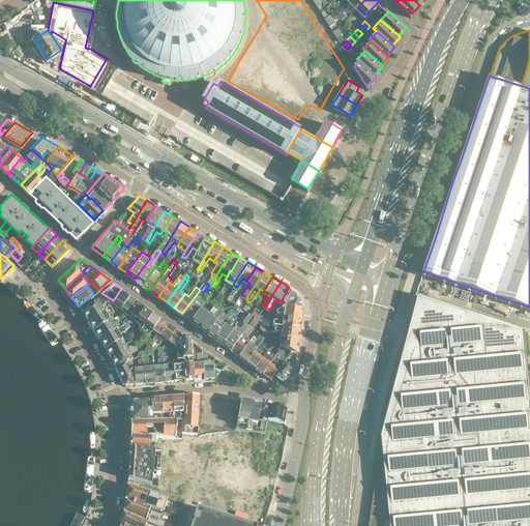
[(281,301),(273,307),(274,309),(298,296),(296,292),(289,287),(281,301)]
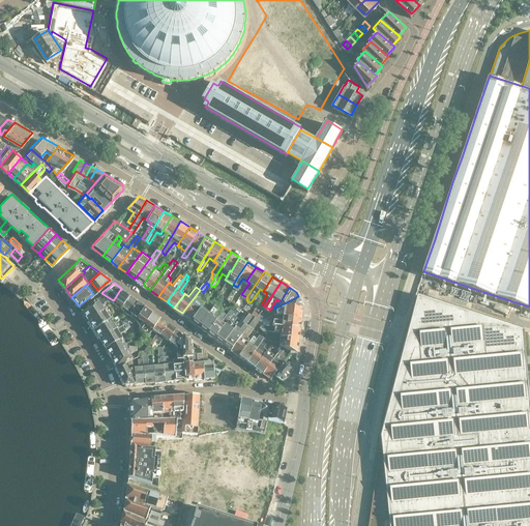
[(114,299),(113,300),(116,302),(119,304),(120,307),(122,304),(129,294),(121,288),(114,299)]
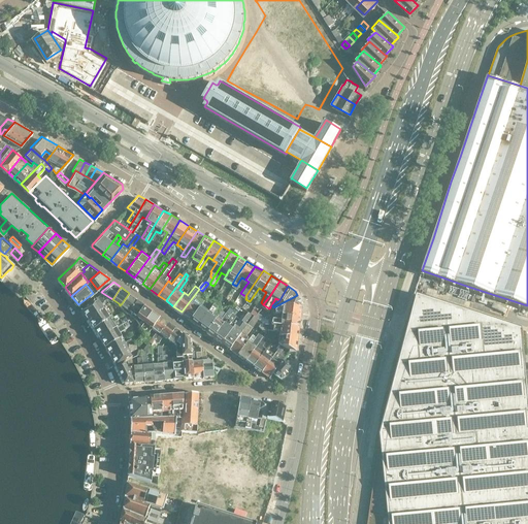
[(192,298),(182,312),(190,318),(200,304),(204,298),(200,295),(203,291),(199,289),(192,298)]
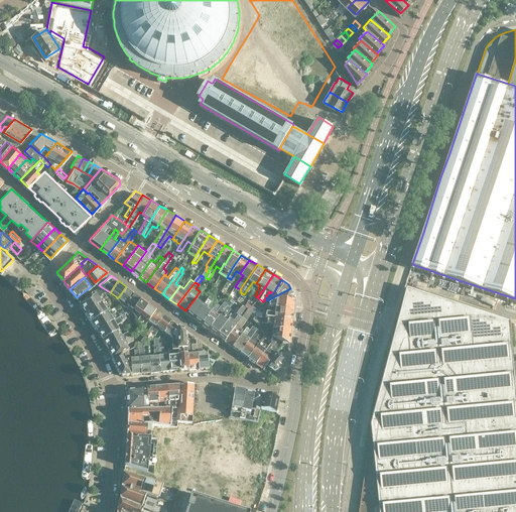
[(372,421),(361,500),(362,500),(380,503),(380,511),(515,511),(515,385),(510,320),(413,287),(407,285),(407,286),(372,421)]
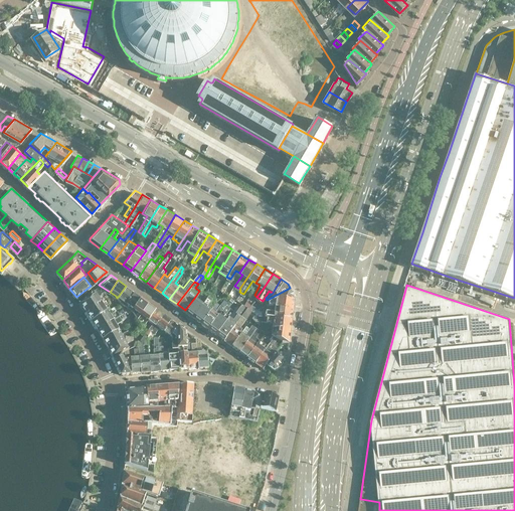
[(117,298),(124,303),(126,301),(133,291),(126,286),(119,296),(117,298)]
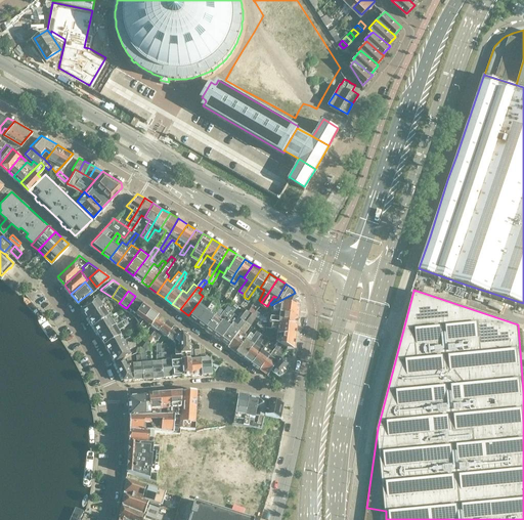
[(279,307),(279,310),(298,312),(299,303),(295,293),(271,305),(269,306),(270,308),(279,307)]
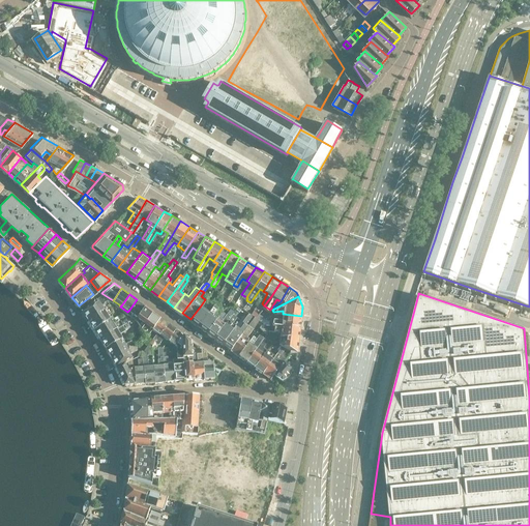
[(96,297),(82,310),(88,319),(102,308),(110,303),(107,299),(100,303),(96,297)]
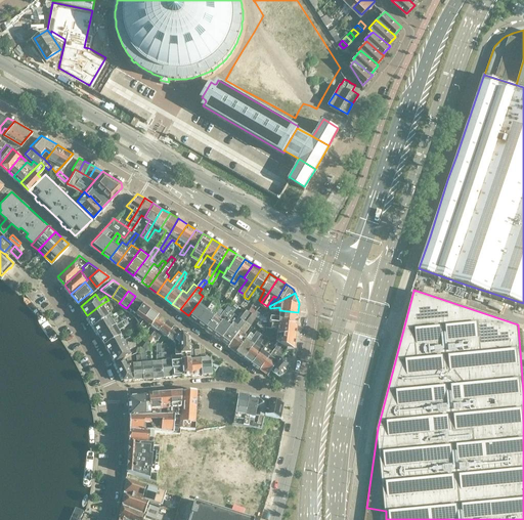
[(199,302),(188,315),(197,320),(206,307),(211,301),(211,300),(213,298),(209,295),(206,299),(203,296),(199,302)]
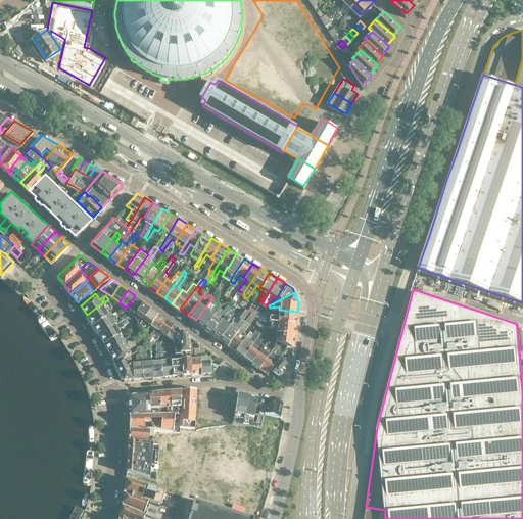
[(128,305),(126,308),(134,314),(135,312),(143,300),(135,295),(128,305)]
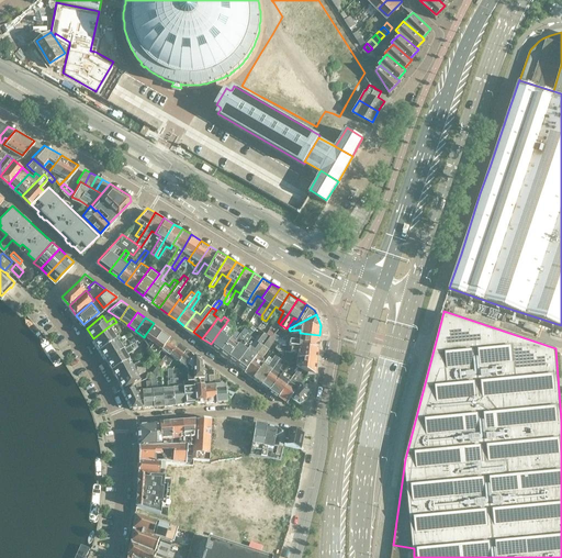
[(239,330),(240,330),(236,335),(233,333),(220,350),(227,356),(238,342),(242,337),(244,333),(249,326),(253,322),(253,321),(248,317),(239,330)]
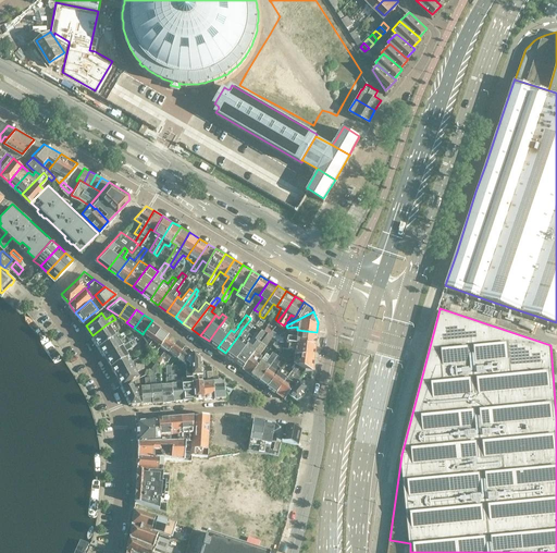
[(108,323),(93,335),(97,342),(98,344),(107,339),(113,336),(113,335),(115,334),(112,329),(119,323),(115,319),(108,323)]
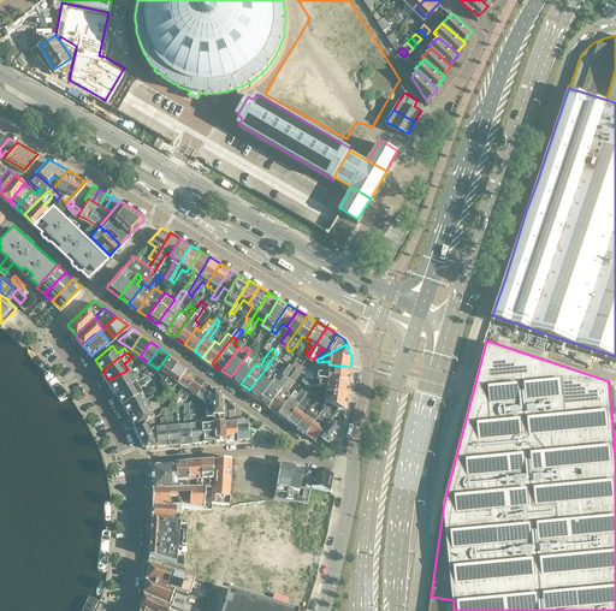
[(231,377),(241,384),(255,365),(249,360),(253,356),(248,353),(231,377)]
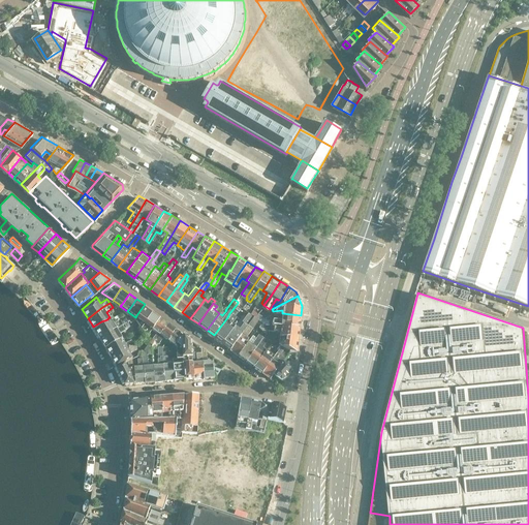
[(136,315),(135,317),(141,326),(145,320),(152,310),(145,304),(136,315)]
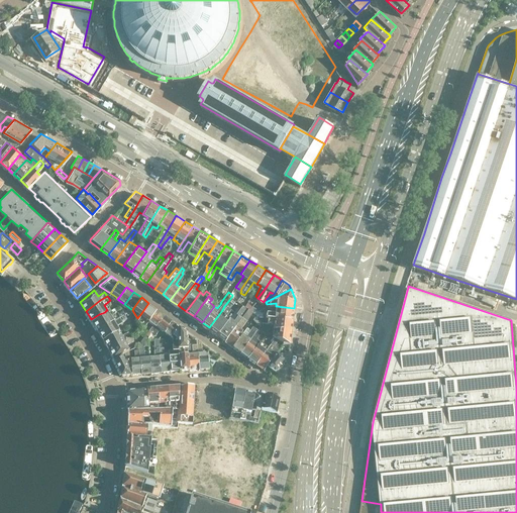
[(148,303),(141,313),(137,318),(142,325),(147,318),(156,308),(148,303)]
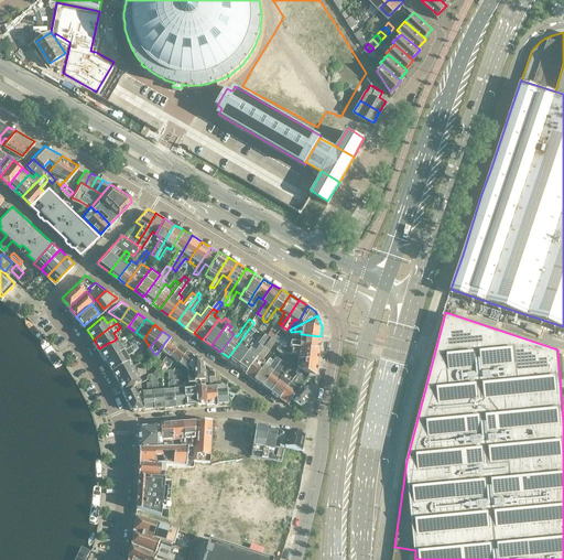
[(247,350),(237,364),(239,365),(246,369),(256,356),(256,355),(271,334),(268,332),(253,348),(250,345),(247,350)]
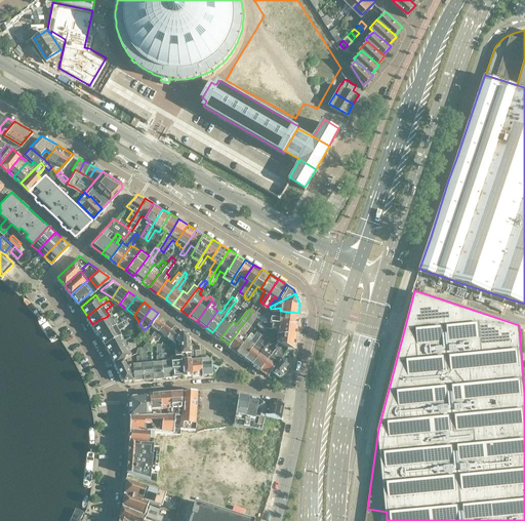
[(101,319),(92,324),(95,328),(97,331),(99,334),(105,331),(107,330),(112,327),(115,325),(117,324),(122,321),(121,319),(119,317),(119,316),(118,315),(117,314),(116,311),(115,312),(112,314),(109,315),(107,316),(107,317),(101,319)]
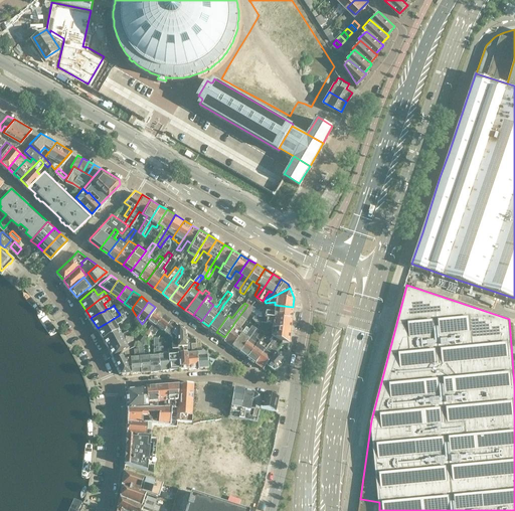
[(233,325),(224,337),(231,343),(241,330),(243,326),(240,324),(249,312),(252,314),(255,311),(247,305),(233,324),(233,325)]
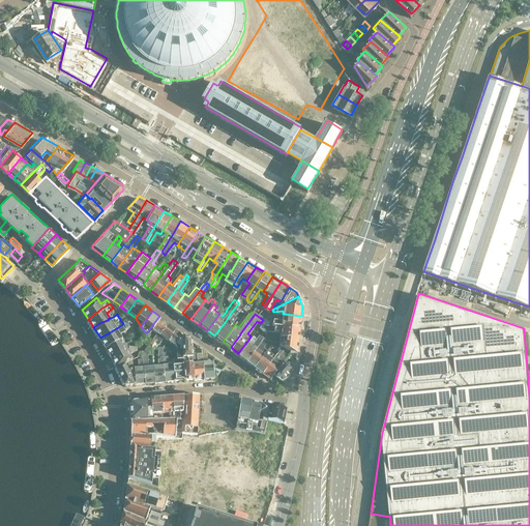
[(269,318),(268,322),(272,323),(272,318),(282,319),(281,324),(299,326),(301,316),(283,314),(282,316),(271,315),(269,318)]
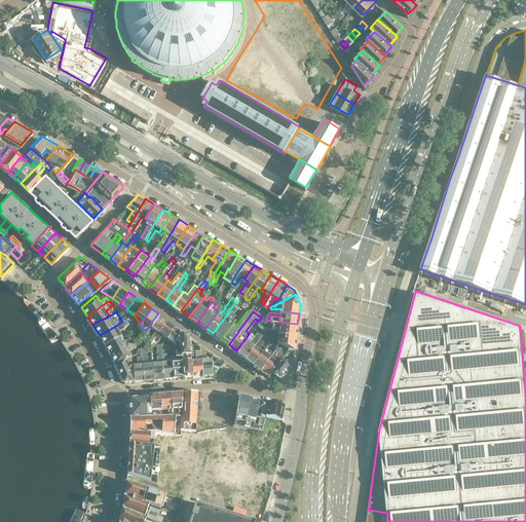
[(158,313),(150,324),(156,328),(148,337),(151,339),(158,329),(163,324),(166,319),(158,313)]
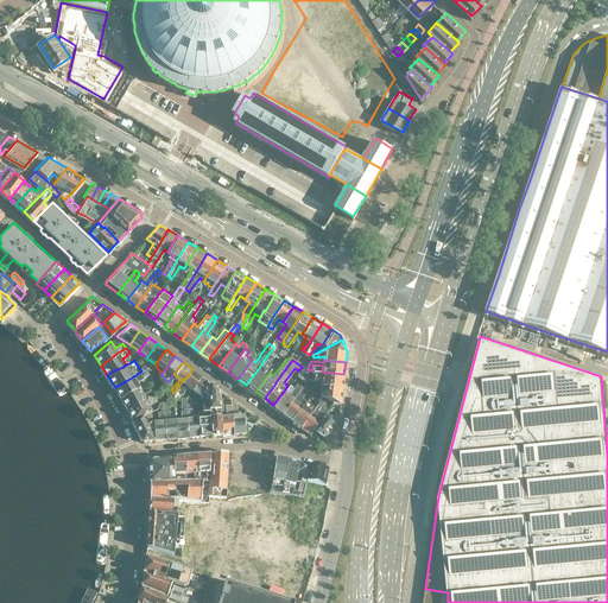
[(258,369),(246,385),(255,392),(266,376),(270,372),(271,370),(264,365),(263,366),(261,365),(258,369)]
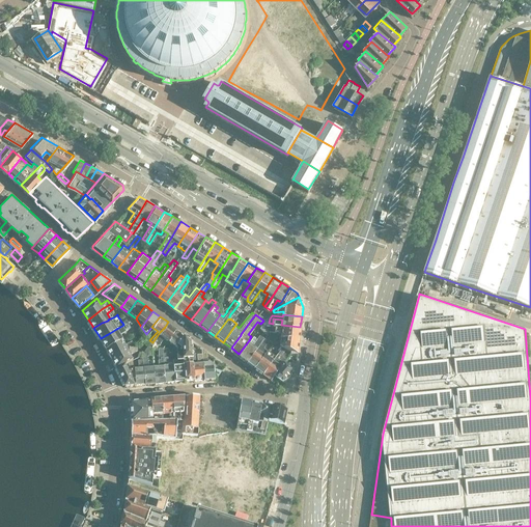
[(106,335),(101,338),(106,348),(122,338),(119,333),(127,329),(132,326),(129,322),(123,325),(118,328),(116,329),(113,331),(108,334),(106,335)]
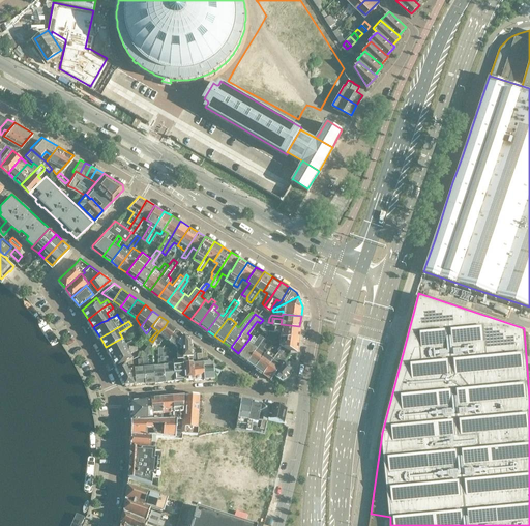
[(165,326),(159,331),(151,343),(151,345),(155,345),(164,334),(168,338),(175,327),(168,321),(165,326)]
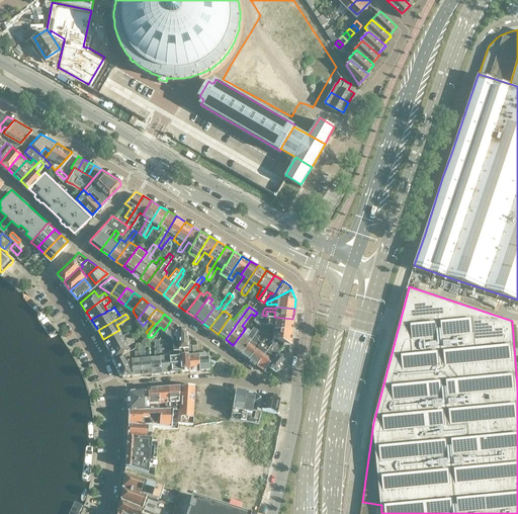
[(256,314),(255,316),(253,318),(260,324),(262,321),(258,316),(258,315),(256,314)]
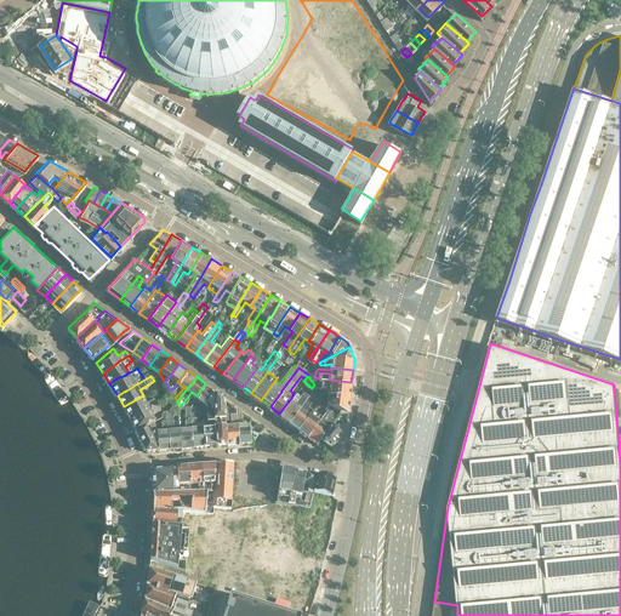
[(329,380),(328,392),(349,394),(351,382),(329,380)]
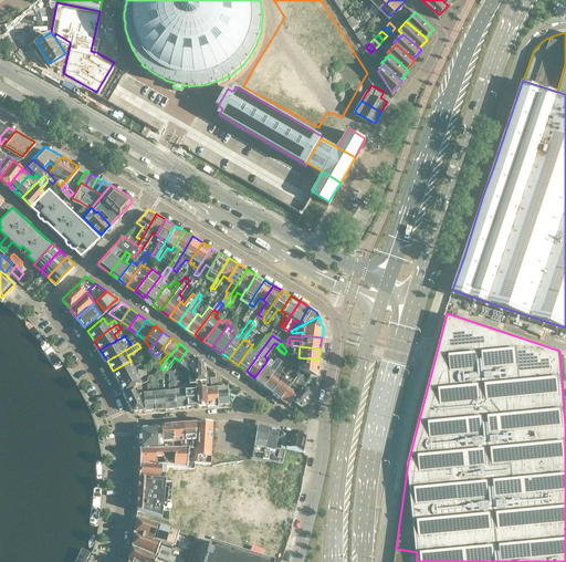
[(187,350),(179,361),(187,366),(188,365),(190,363),(192,360),(194,357),(195,355),(187,350)]
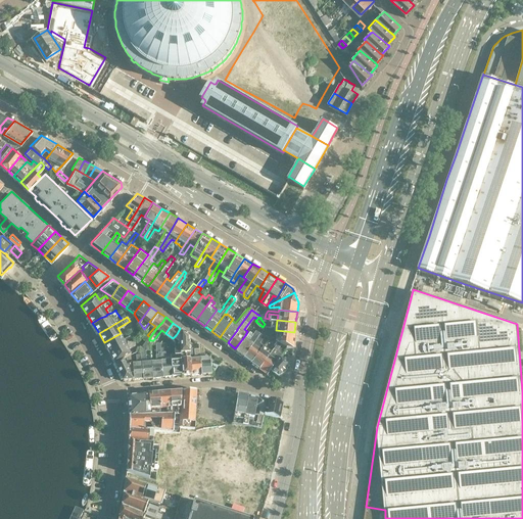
[(180,328),(179,330),(178,332),(176,335),(174,337),(174,351),(180,351),(181,351),(181,349),(189,349),(190,349),(189,342),(189,337),(189,334),(180,328)]
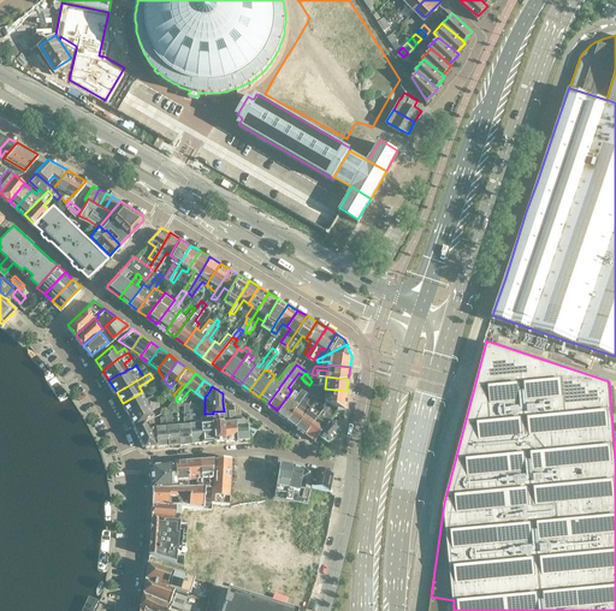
[(289,395),(277,410),(286,417),(297,402),(304,392),(300,389),(296,393),(291,390),(289,395)]
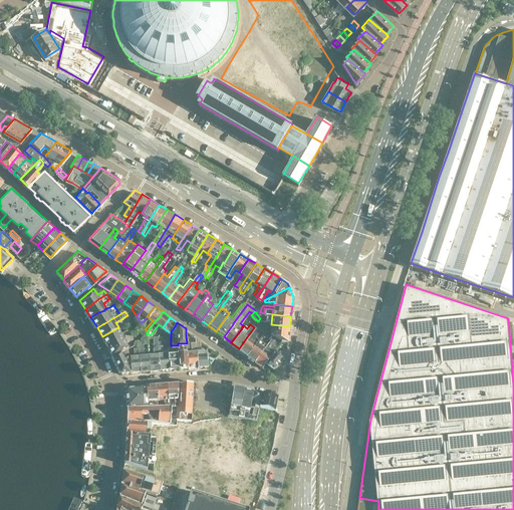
[(271,324),(270,331),(274,333),(281,337),(281,338),(286,339),(287,339),(289,326),(271,324)]
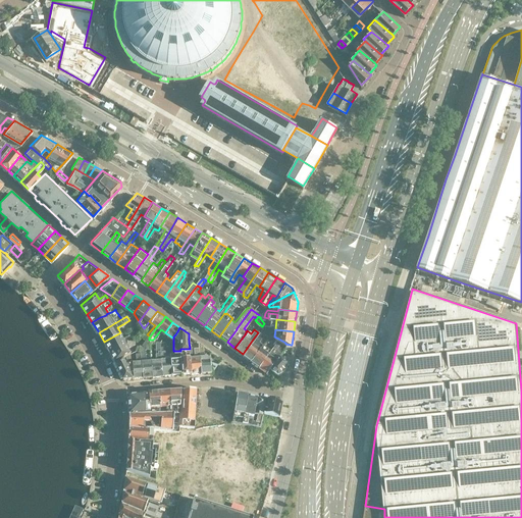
[(252,341),(243,354),(251,359),(260,346),(256,344),(263,332),(259,330),(258,332),(252,341)]
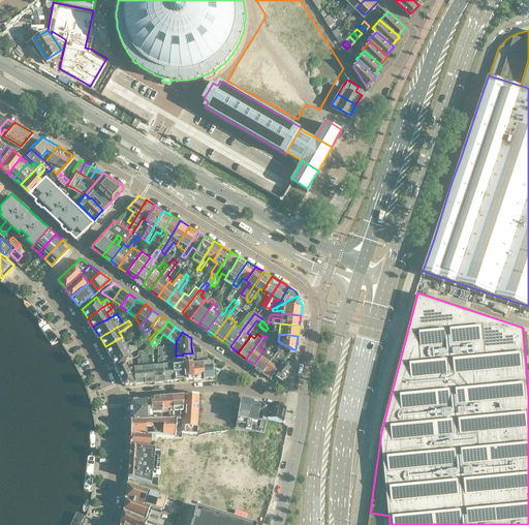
[(122,337),(105,346),(111,356),(127,346),(134,342),(131,337),(124,341),(122,337)]
